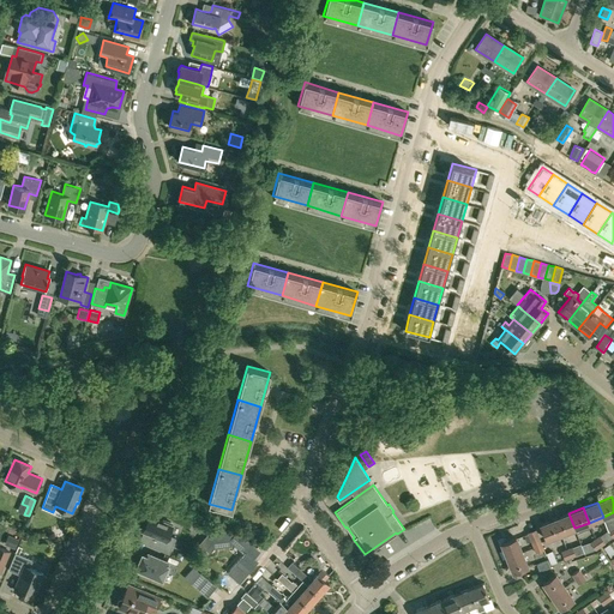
[(560,534),(575,528),(569,513),(554,519),(560,534)]
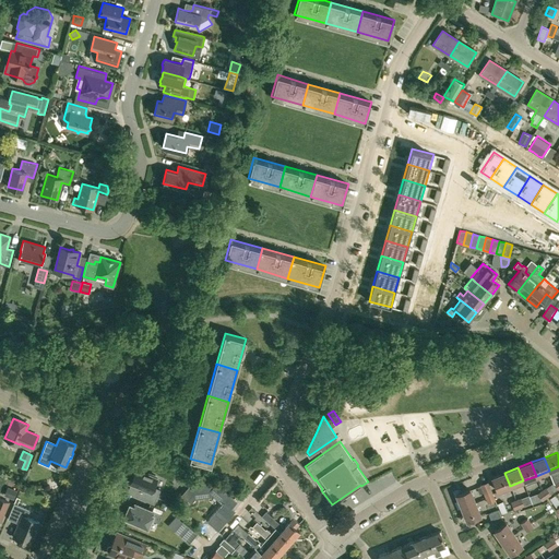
[(149,472),(147,474),(135,468),(129,483),(131,484),(142,488),(139,497),(154,503),(159,489),(154,486),(157,478),(155,477),(155,475),(149,472)]
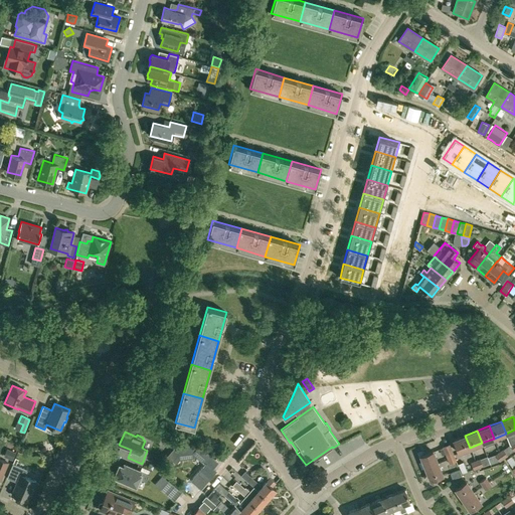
[(459,453),(470,448),(465,436),(454,440),(459,453)]
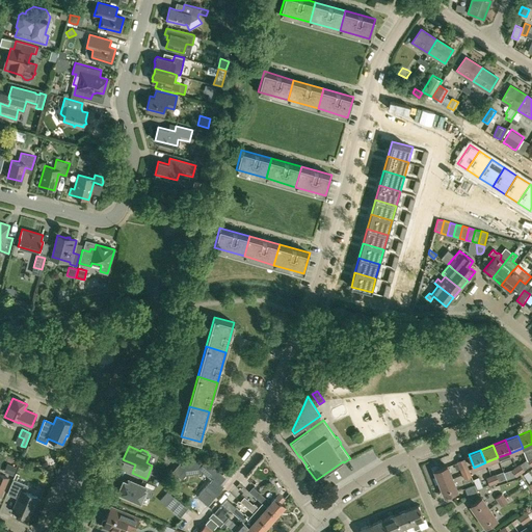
[(182,461),(174,471),(177,474),(182,478),(185,474),(202,472),(203,470),(212,479),(210,483),(206,488),(198,497),(208,504),(214,497),(223,486),(219,482),(224,477),(206,460),(204,462),(201,458),(182,461)]
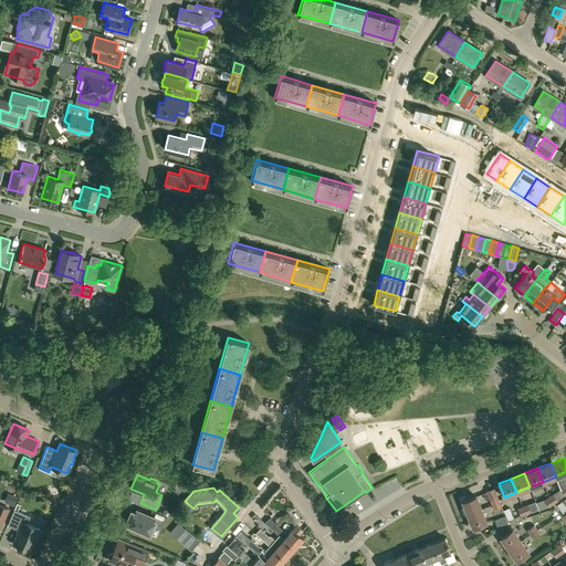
[(499,501),(498,498),(494,488),(486,490),(492,504),(499,501)]
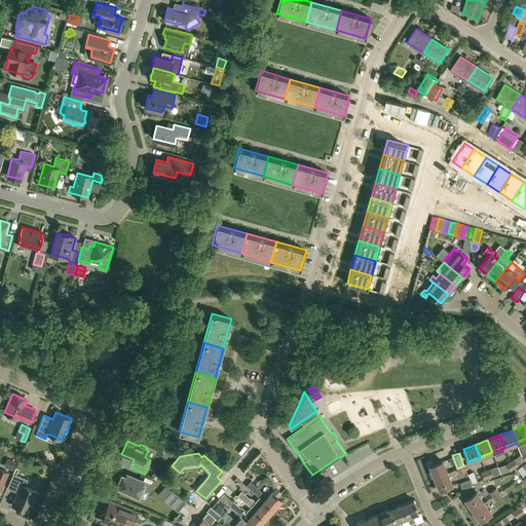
[(12,470),(16,462),(10,459),(7,458),(3,465),(12,470)]
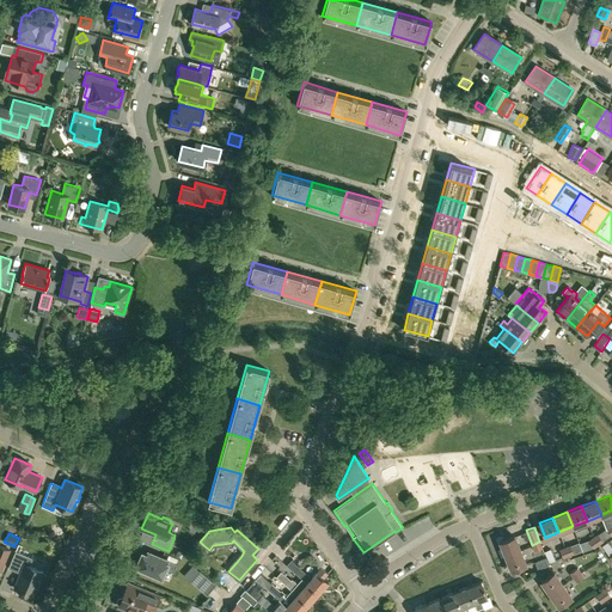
[(506,556),(520,550),(514,536),(500,542),(506,556)]
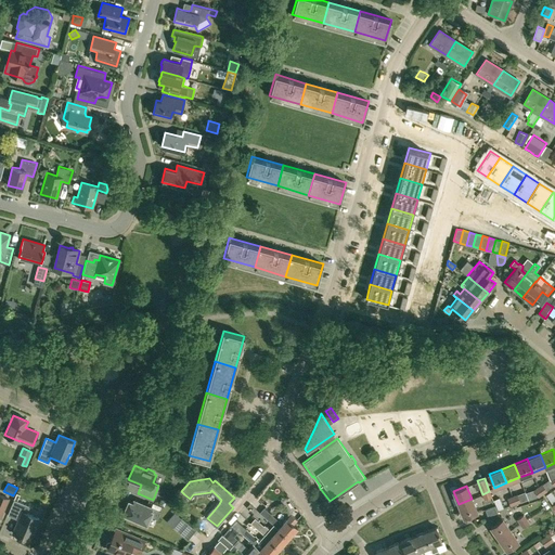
[(183,497),(179,493),(171,502),(176,505),(183,497)]
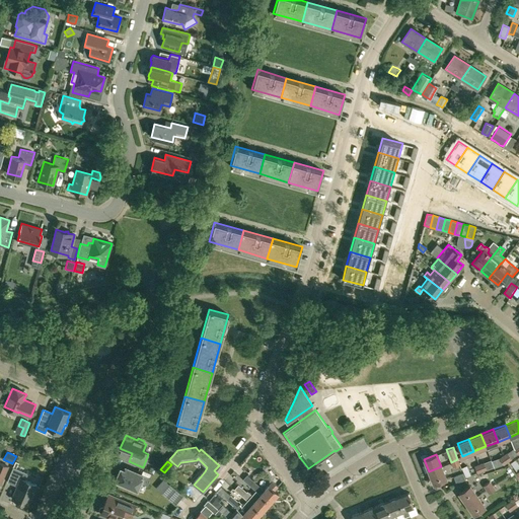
[(467,465),(461,467),(465,477),(471,474),(467,465)]
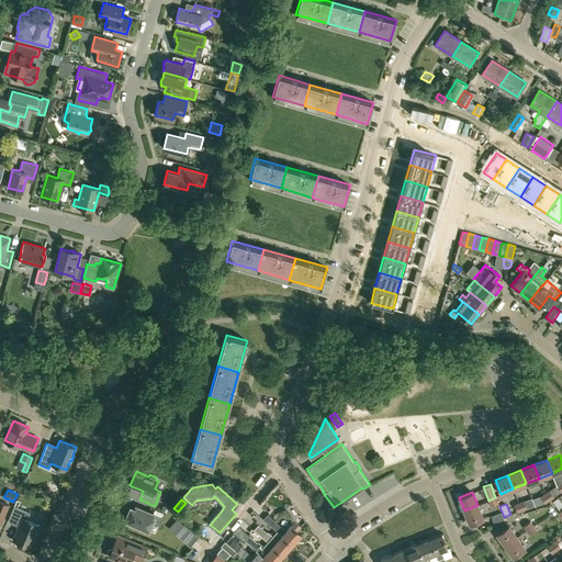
[(22,542),(31,546),(40,525),(26,519),(30,512),(14,505),(8,520),(19,526),(13,539),(22,542)]
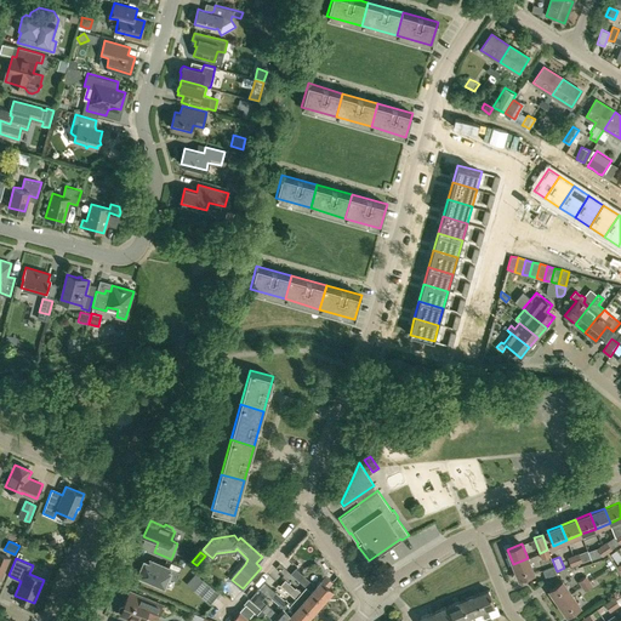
[(148,562),(144,559),(137,574),(164,586),(167,576),(176,580),(180,571),(149,558),(148,562)]
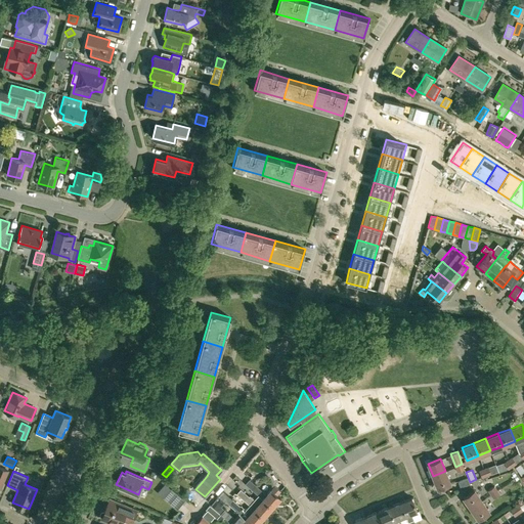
[(433,476),(438,488),(450,483),(445,471),(433,476)]
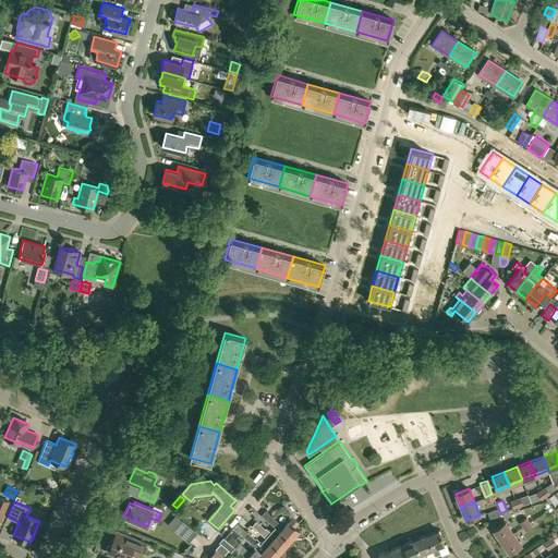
[(498,509),(487,513),(490,519),(500,516),(498,509)]
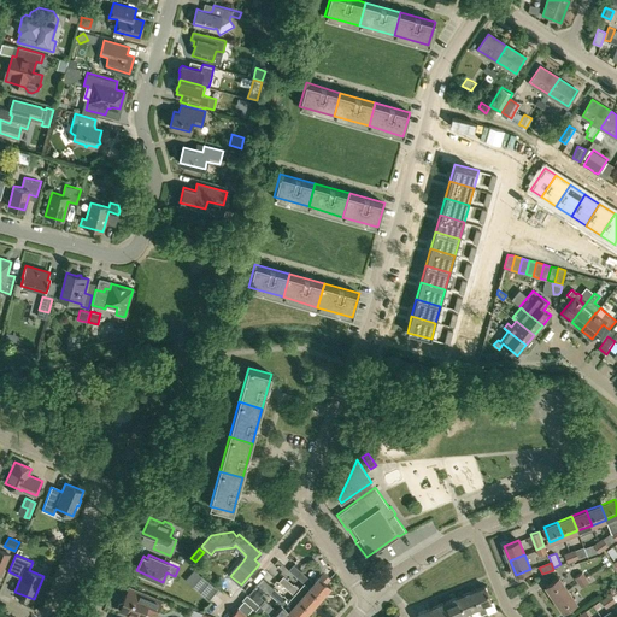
[(324,571),(313,582),(294,564),(289,569),(304,583),(321,598),(330,586),(327,581),(330,577),(324,571)]
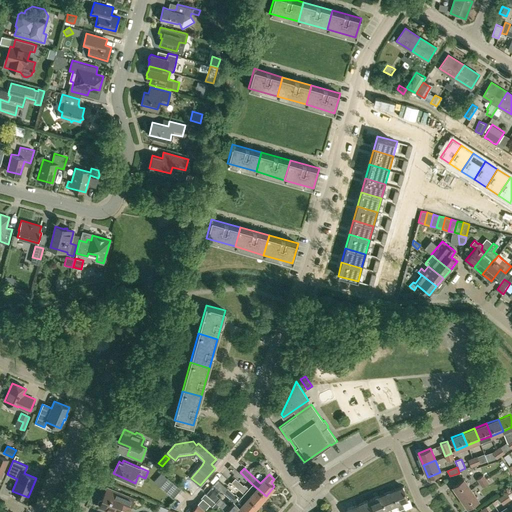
[(181,488),(167,477),(159,486),(173,497),(181,488)]
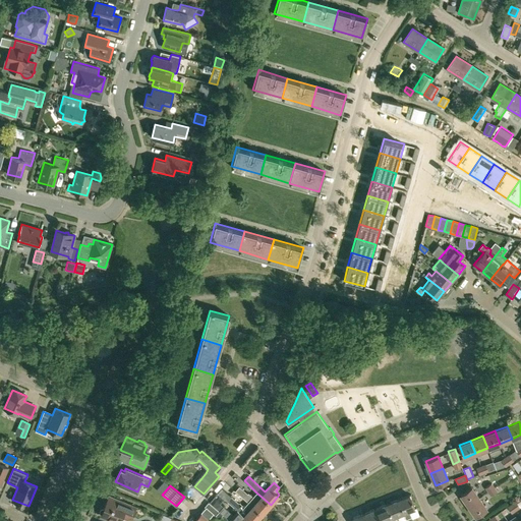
[(256,493),(252,497),(248,494),(247,495),(239,486),(235,490),(247,502),(248,502),(262,514),(271,505),(256,493)]
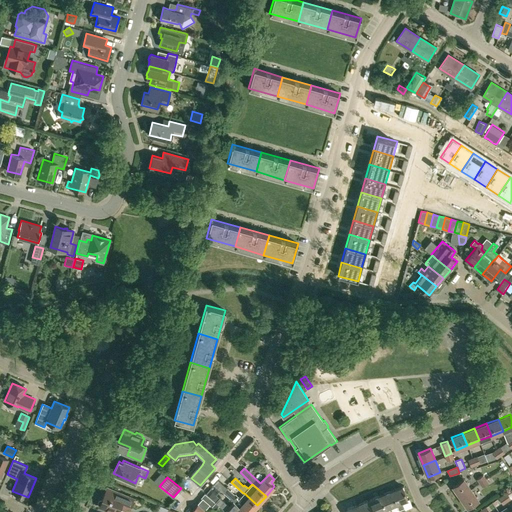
[(460,496),(471,489),(463,478),(452,486),(460,496)]
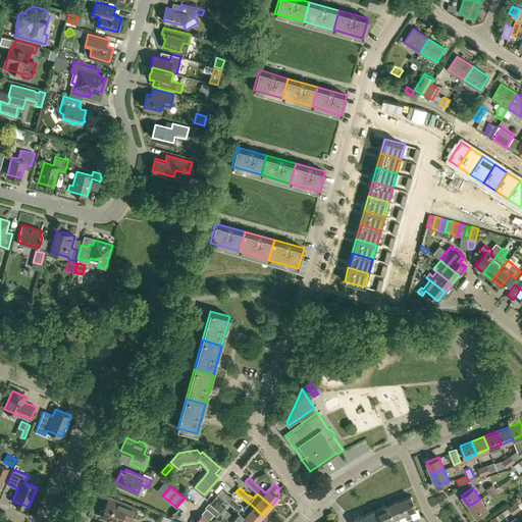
[(407,520),(407,521),(414,521),(410,511),(415,508),(410,496),(399,501),(404,513),(407,520)]
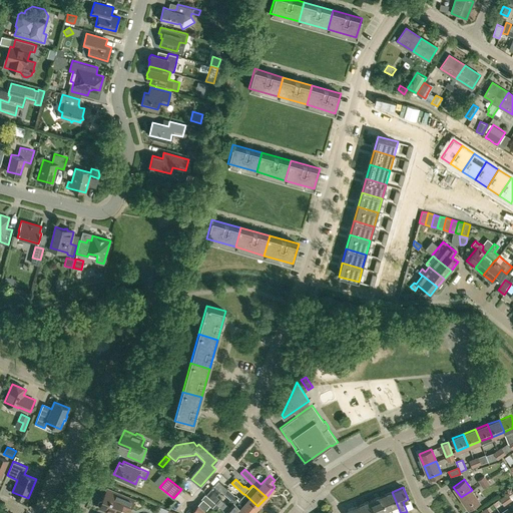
[(117,512),(119,508),(128,512),(133,499),(120,494),(107,488),(102,500),(100,500),(99,500),(98,502),(98,503),(98,505),(100,506),(99,507),(108,511),(107,512),(117,512)]
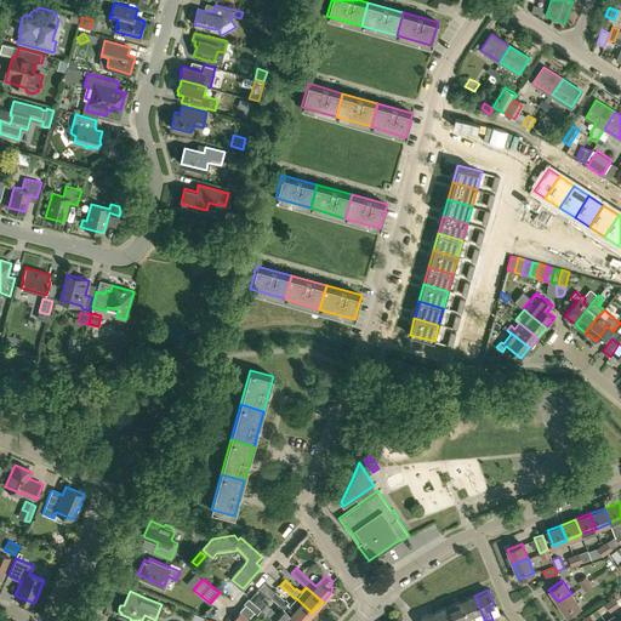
[(296,598),(295,598),(290,604),(285,599),(284,600),(275,592),(271,598),(284,609),(290,615),(297,620),(305,620),(312,613),(296,598)]
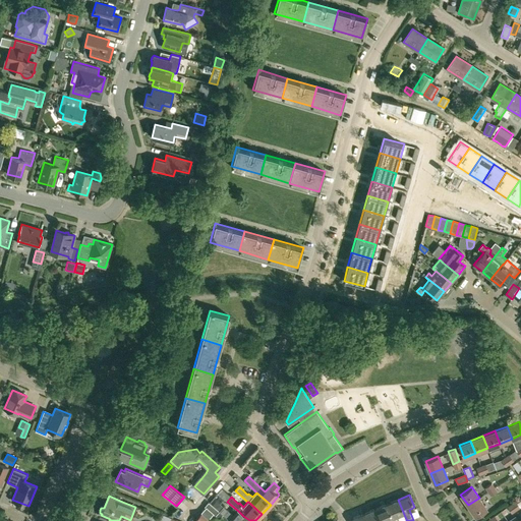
[(468,505),(475,516),(486,509),(479,498),(468,505)]
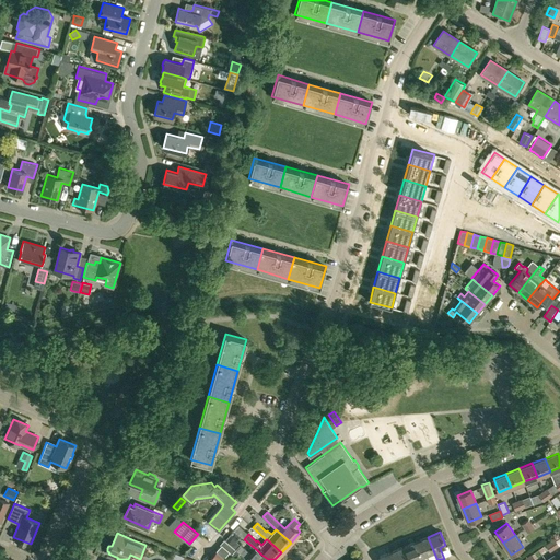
[(430,559),(436,558),(433,550),(428,537),(416,541),(421,556),(422,559),(430,559)]
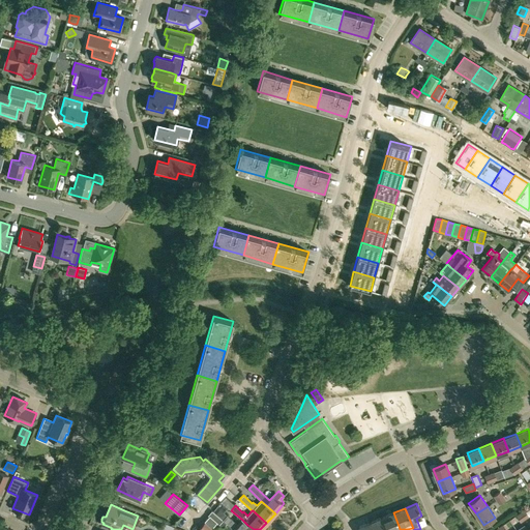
[(212,510),(209,513),(211,516),(210,517),(219,525),(223,521),(212,510)]
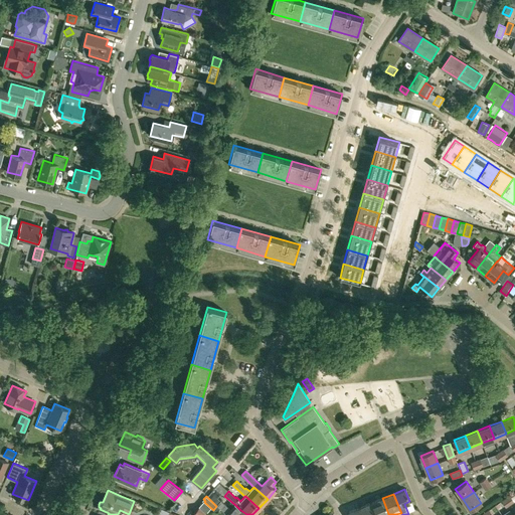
[(381,514),(381,513),(387,511),(382,498),(371,503),(375,514),(381,514)]
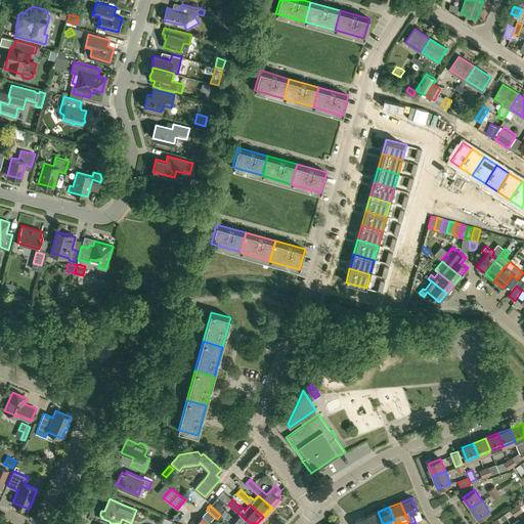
[(231,523),(251,523),(245,519),(239,514),(234,519),(225,510),(220,515),(231,523)]
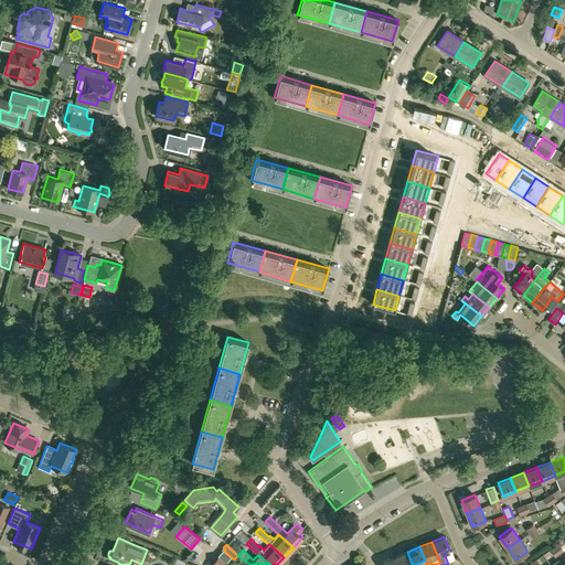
[(412,564),(407,552),(394,556),(397,564),(412,564)]
